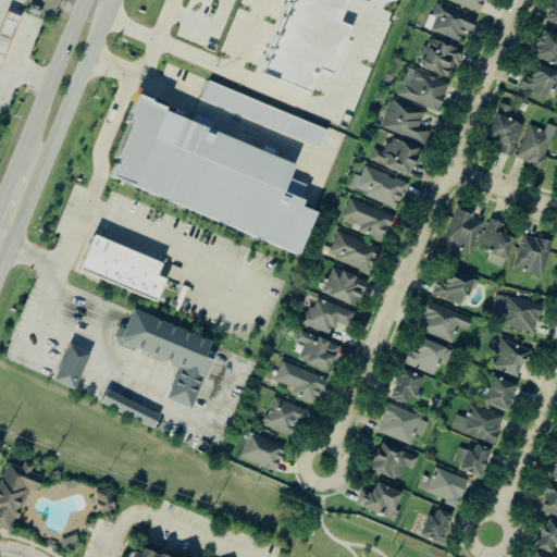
[(263,73),(293,0),(348,0),(338,22),(350,27),(331,74),(319,70),(309,93),(263,73)]
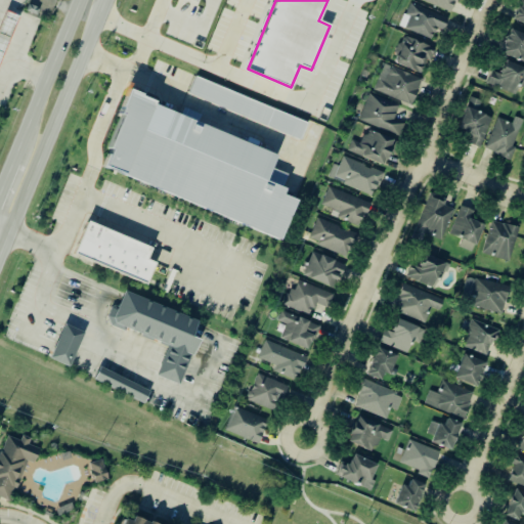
[(421,0),(452,13),(457,0),(421,0)]
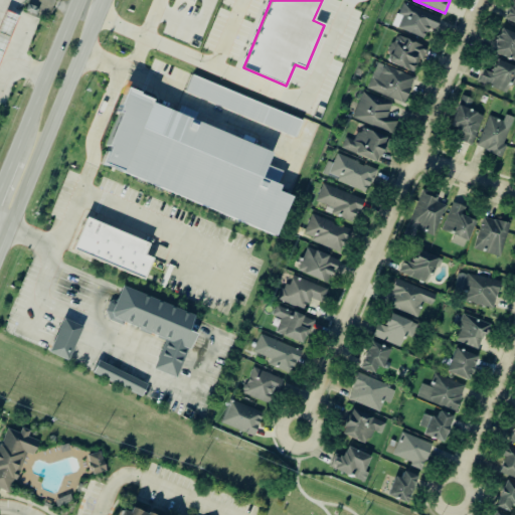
[(426,39),(431,28),(438,31),(443,18),(404,3),(399,15),(403,17),(399,29),(426,39)]
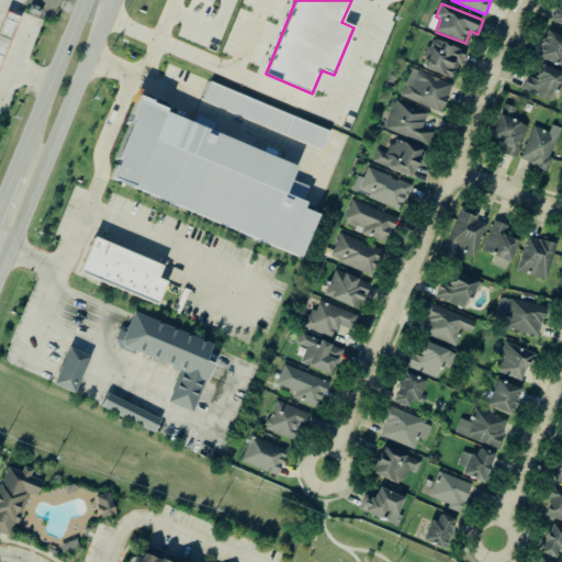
[(0,29),(8,12),(22,18),(0,68),(0,29)]
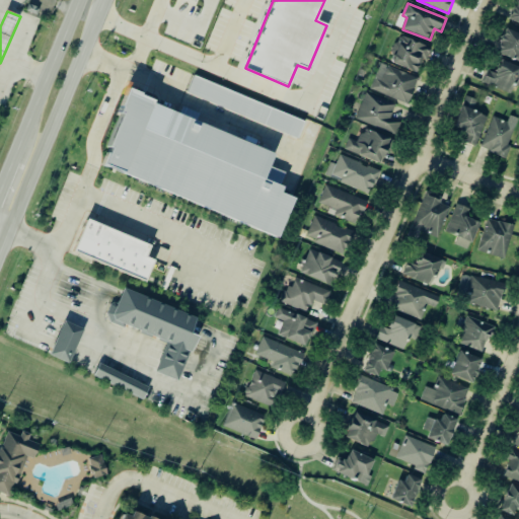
[(501,56),(518,59),(518,32),(506,30),(501,56)]
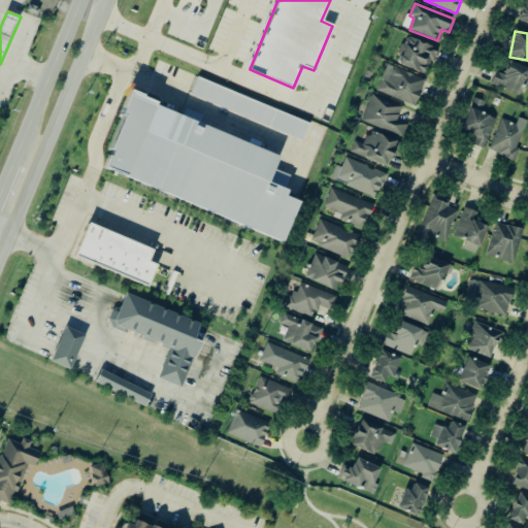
[(397,64),(428,74),(437,47),(406,37),(397,64)]
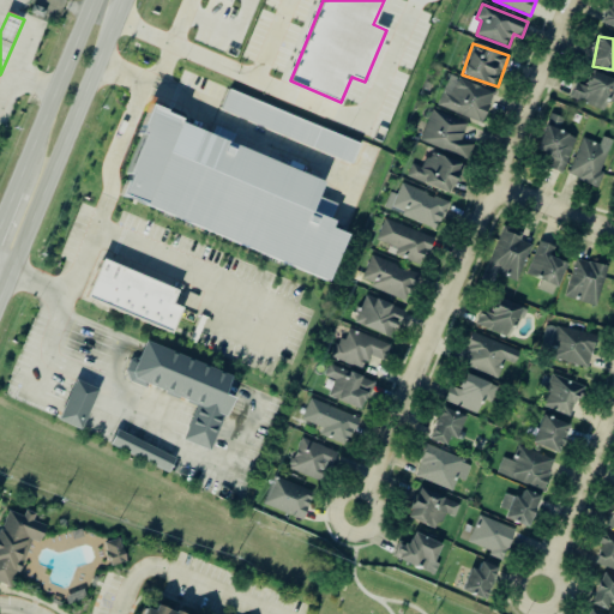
[(607,112),(612,98),(613,100),(613,78),(596,72),(590,88),(578,83),(572,98),(607,112)]
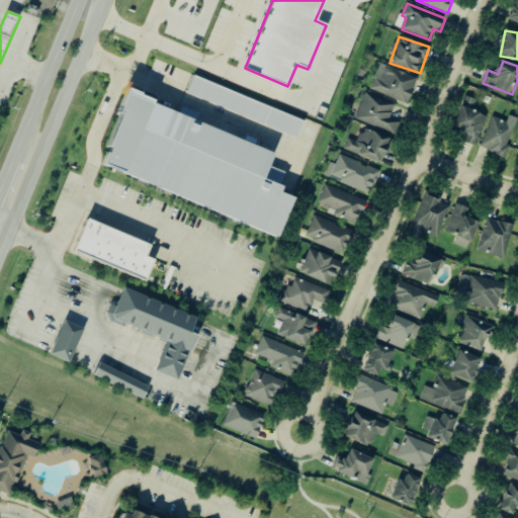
[(419,79),(380,63),(369,90),(408,105),(419,79)]
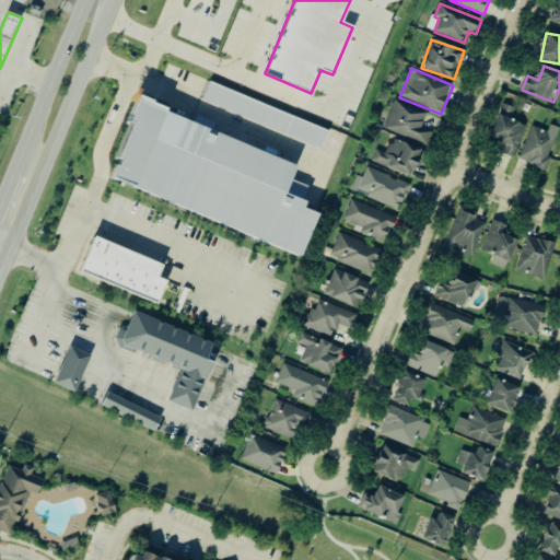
[(327,132),(208,83),(201,101),(319,149),(327,132)]
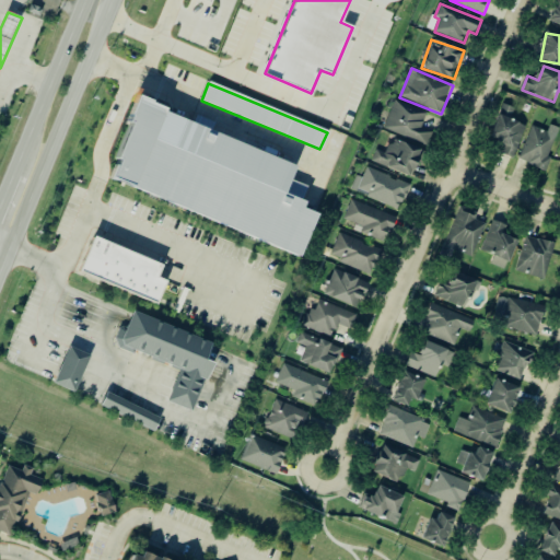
[(385,130),(429,143),(433,132),(422,129),(428,113),(393,102),(385,130)]
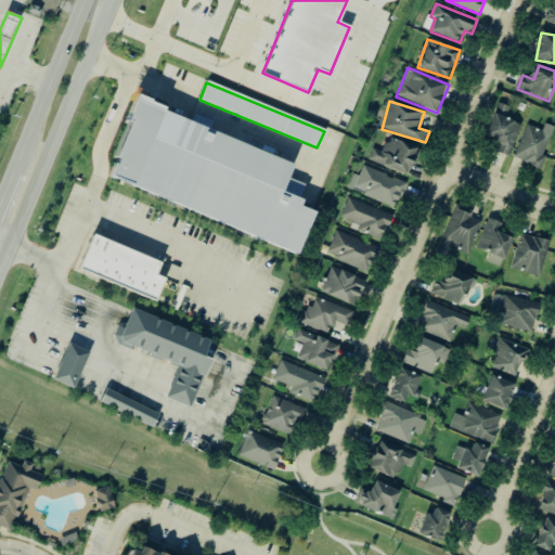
[(305,252),(319,211),(306,207),(308,201),(287,193),(299,159),(142,103),(114,182),(305,252)]
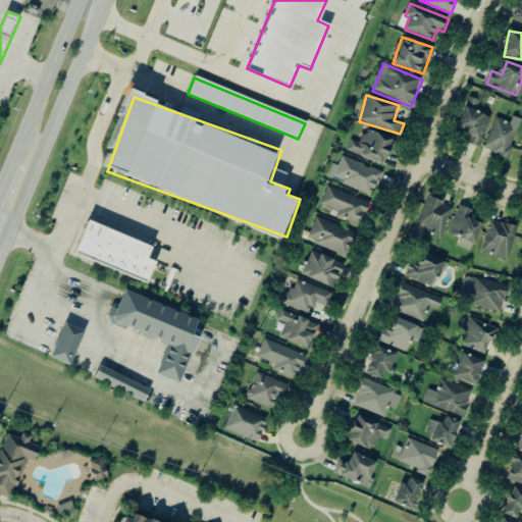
[(459,129),(469,133),(466,143),(479,147),(490,116),(478,112),(482,101),(470,97),(459,129)]
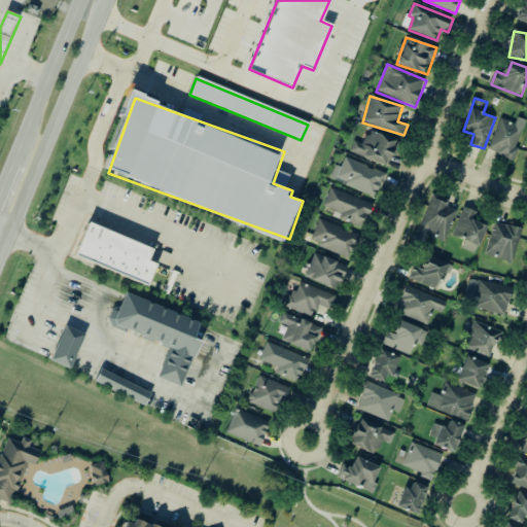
[(488,150),(514,162),(519,149),(516,147),(526,120),(518,116),(515,124),(501,118),(488,150)]
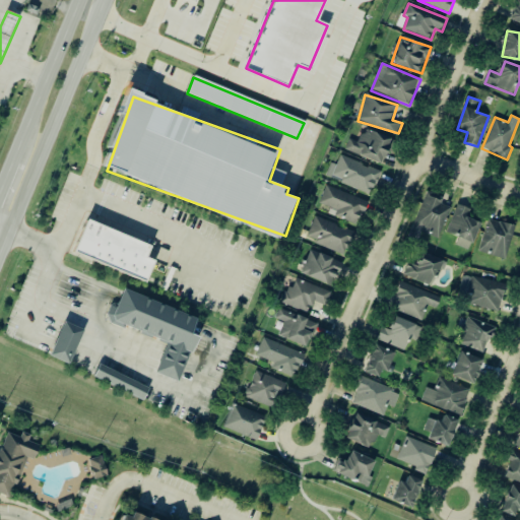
[(345,150),(384,166),(394,139),(365,127),(359,142),(349,139),(345,150)]
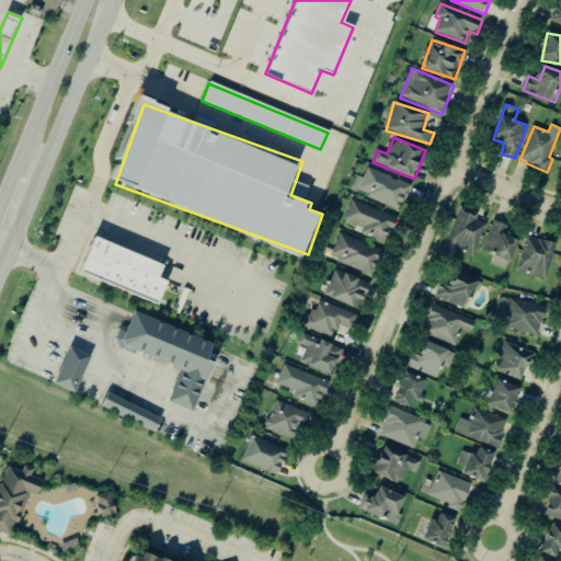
[(351,191),(400,210),(411,185),(367,168),(363,179),(356,175),(351,191)]
